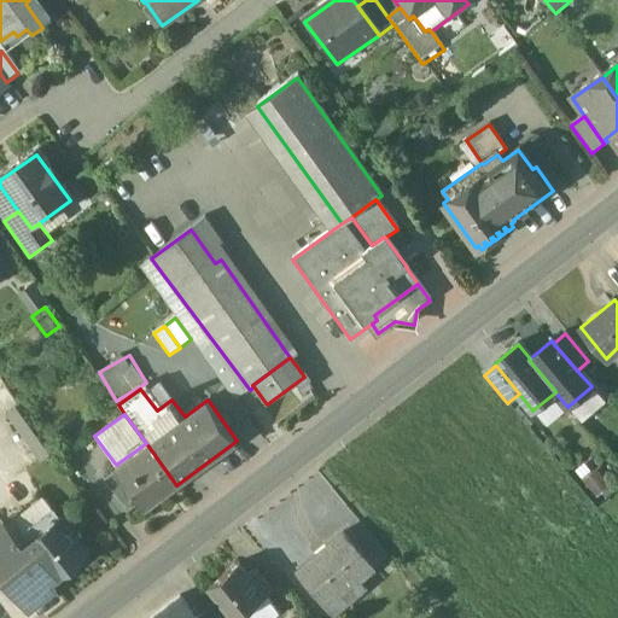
[(146,443),(116,465),(145,507),(176,485),(146,443)]
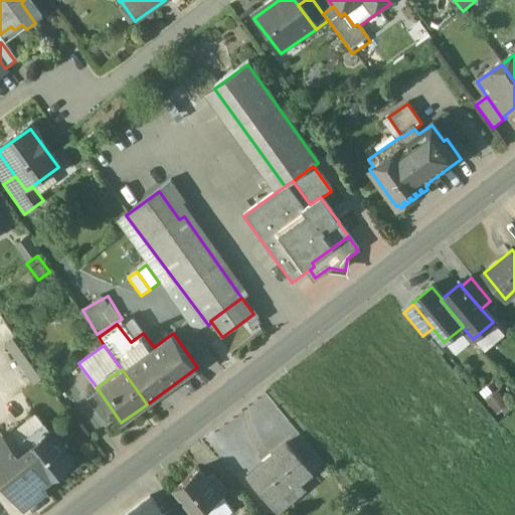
[(35,416),(4,441),(5,442),(14,453),(45,428),(35,416)]
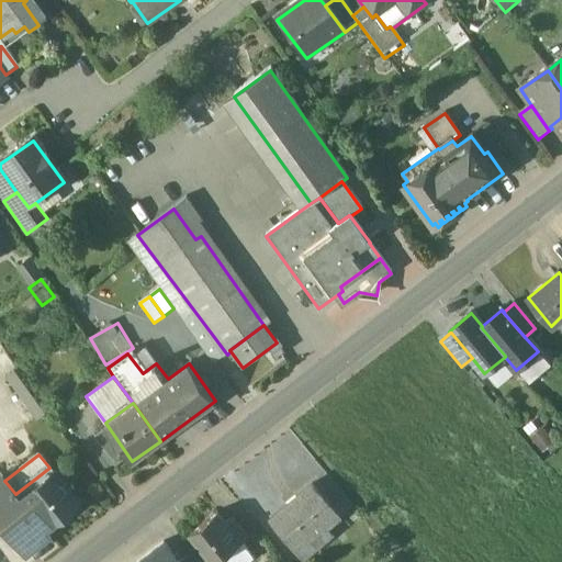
[(54,473),(49,468),(15,494),(29,510),(35,506),(51,526),(79,503),(55,472),(54,473)]
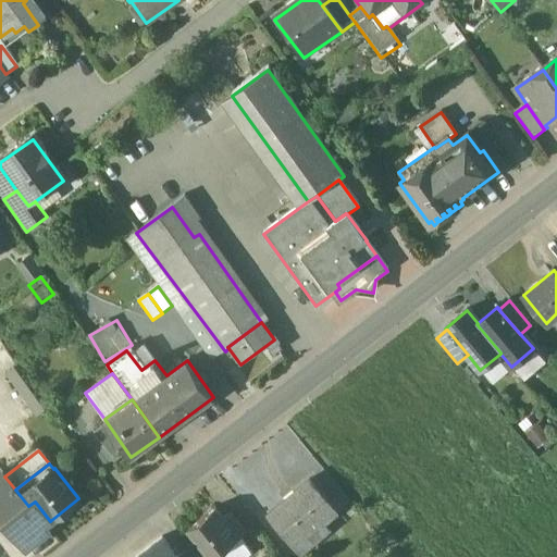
[(15,490),(5,478),(0,481),(0,516),(22,544),(28,545),(44,533),(45,527),(45,525),(39,519),(28,506),(15,490)]
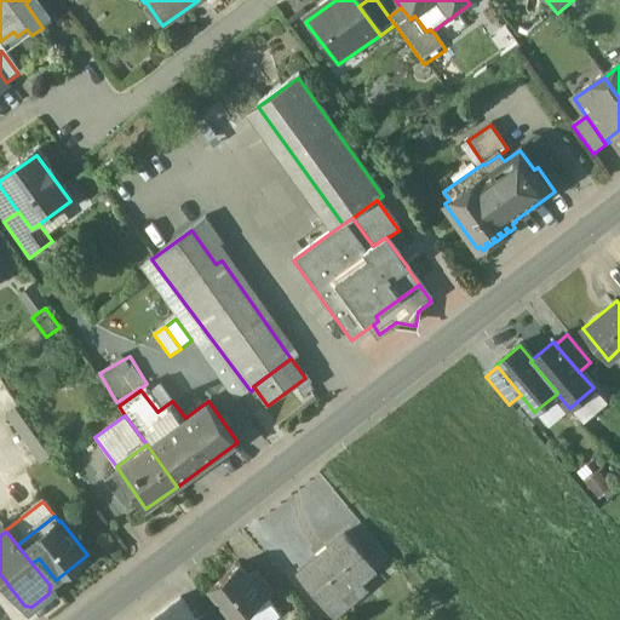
[(344,535),(297,574),(332,618),(363,591),(359,584),(374,572),(344,535)]
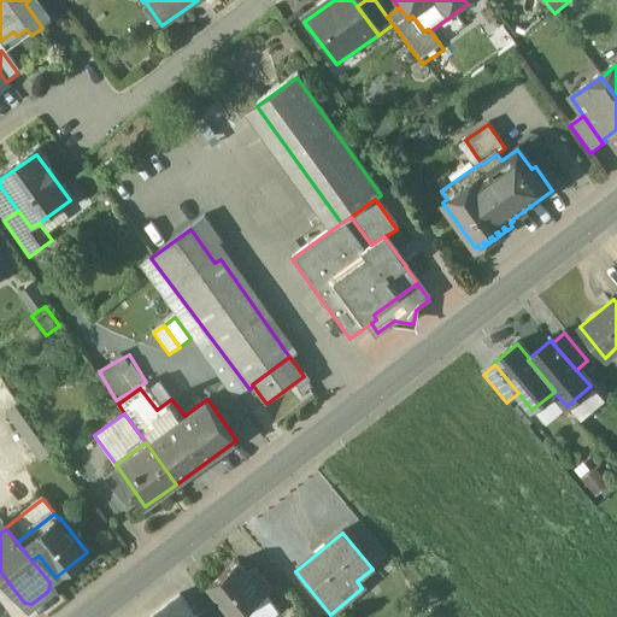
[(251,579),(238,563),(206,588),(228,616),(238,616),(263,597),(270,591),(257,574),(251,579)]
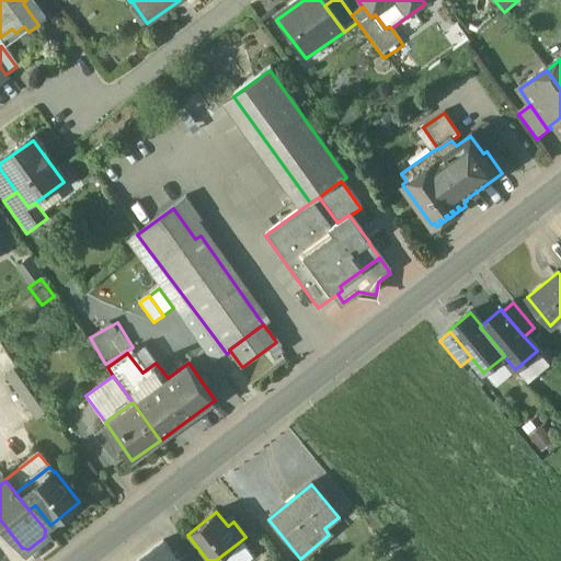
[(176,560),(162,542),(138,560),(176,560)]
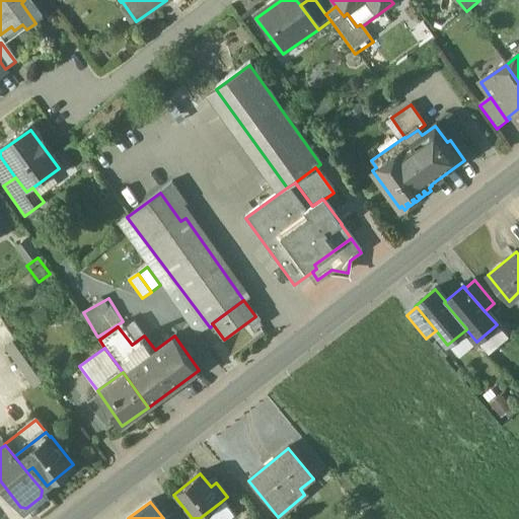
[(221,502),(200,518),(229,518),(233,516),(221,502)]
